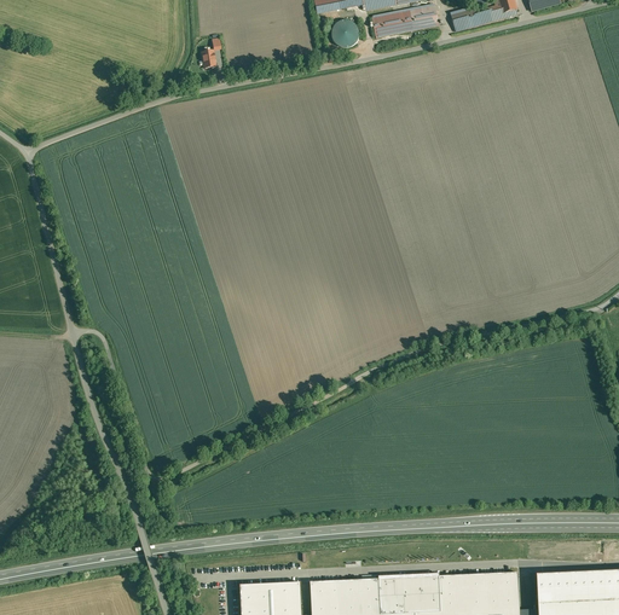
[(499,0),(501,3),(474,10),(478,18),(518,7),(515,0),(499,0)]
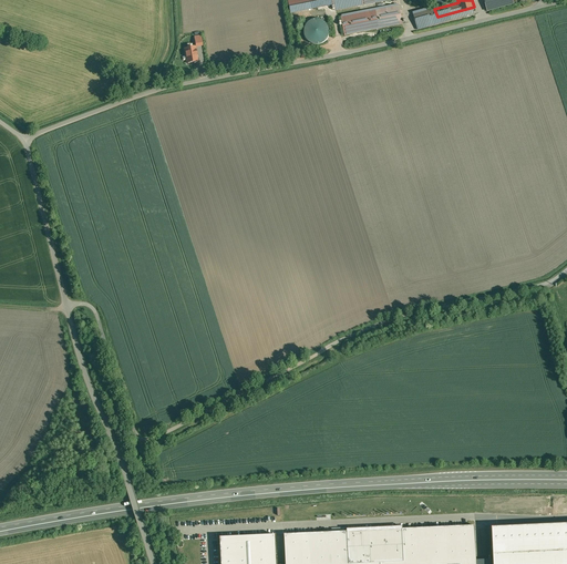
[(399,1),(339,13),(343,32),(379,26),(402,21),(399,1)]
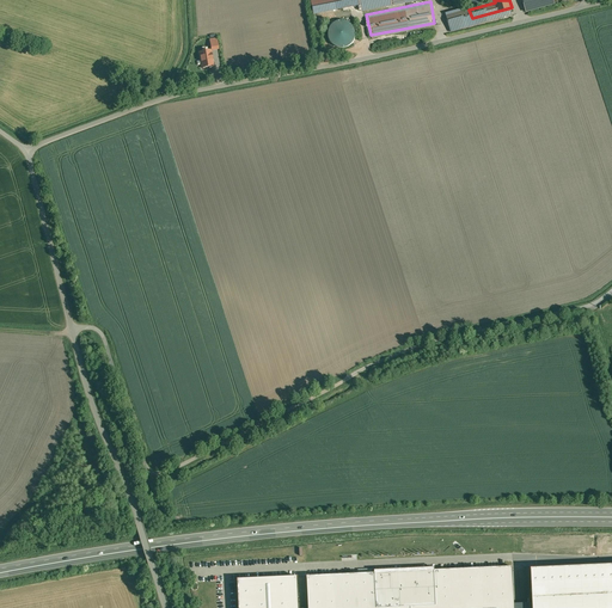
[(329,43),(354,42),(353,18),(328,18),(329,43)]
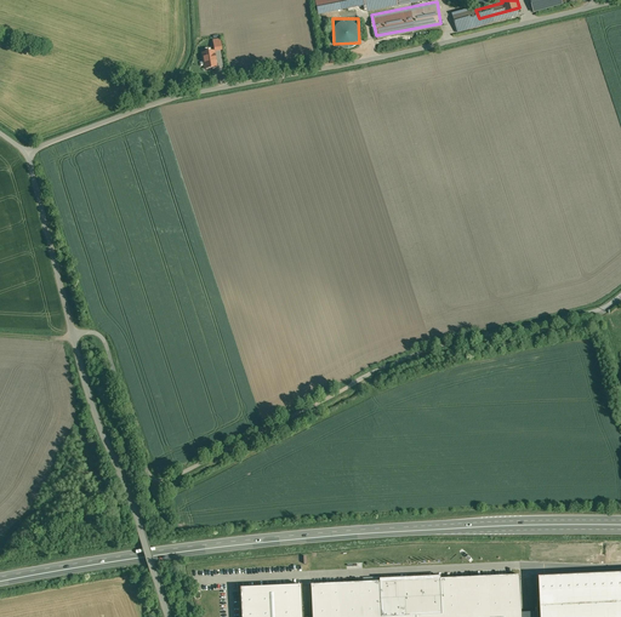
[(204,66),(216,63),(214,47),(200,50),(204,66)]
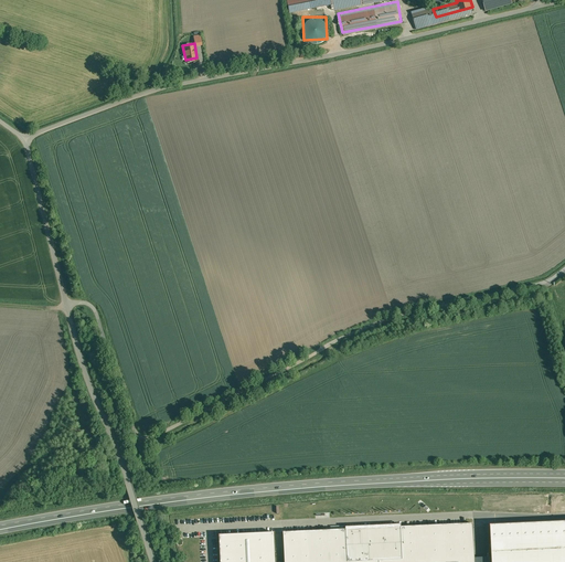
[(283,531),(284,561),(475,561),(473,521),(283,531)]
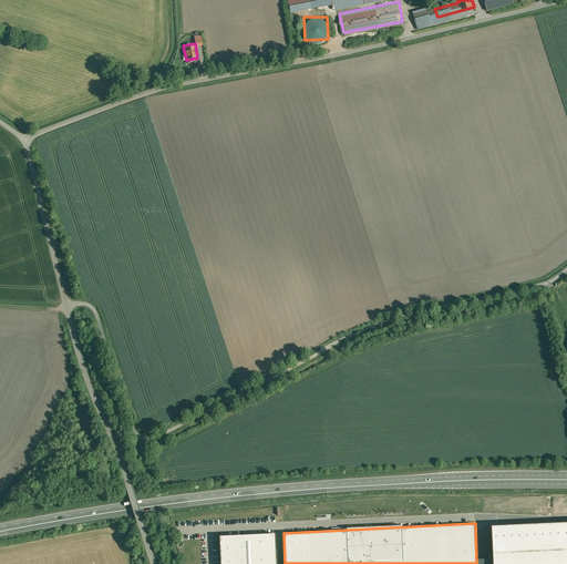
[(276,563),(275,533),(219,535),(220,563),(276,563)]
